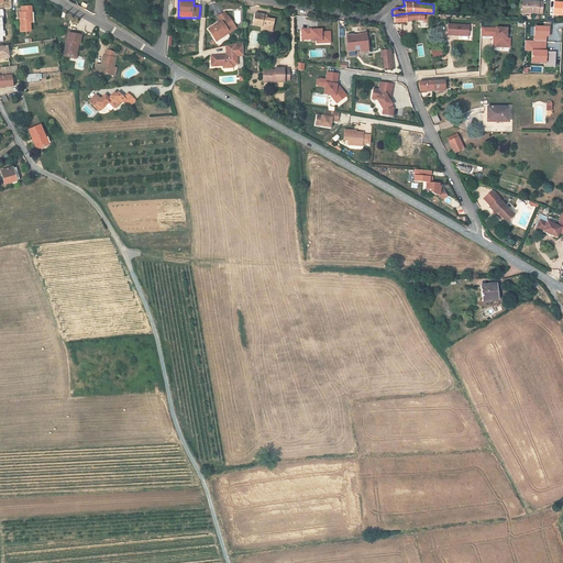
[(536,0),(523,0),(523,10),(544,12),(544,1),(536,0)]
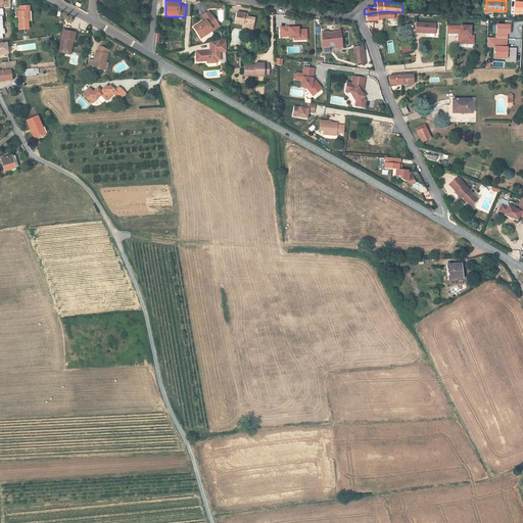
[(204,17),(194,24),(199,31),(203,29),(204,31),(211,26),(212,28),(221,22),(214,11),(212,12),(210,7),(204,11),(207,15),(204,17)]
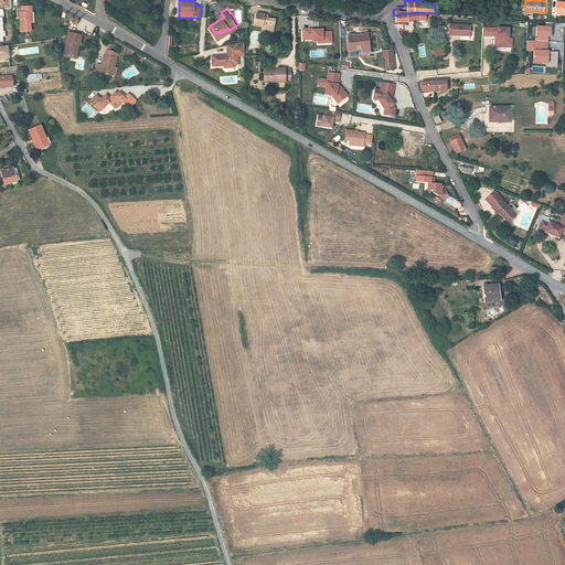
[(270,10),(265,9),(260,8),(257,20),(268,22),(267,24),(278,28),(280,16),(270,13),(270,10)]
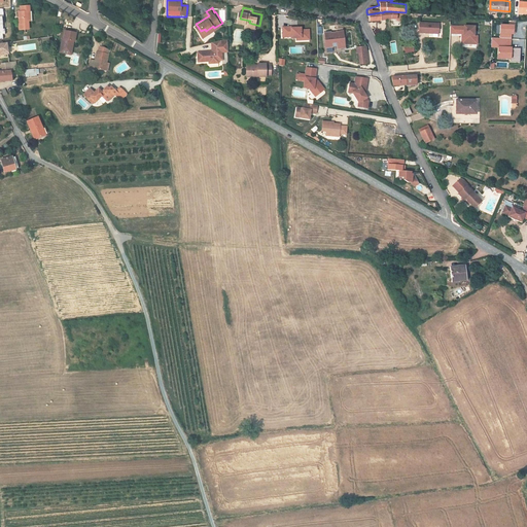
[(20,14),(21,32),(30,32),(30,23),(34,23),(33,13),(31,13),(31,8),(22,8),(22,14),(20,14)]
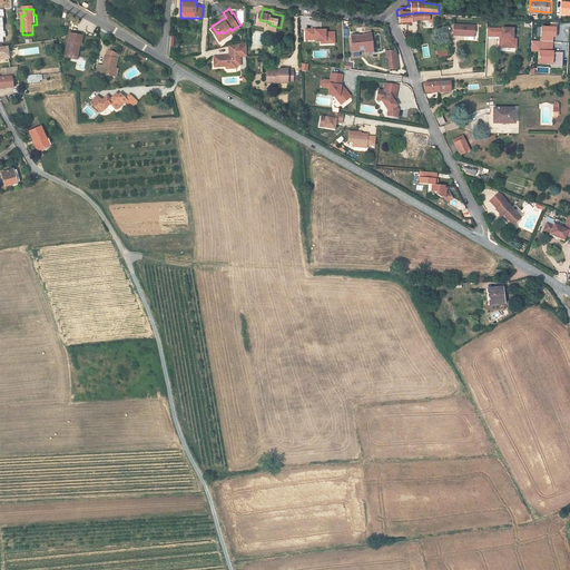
[(411,13),(397,16),(399,21),(416,20),(429,20),(429,21),(435,22),(435,19),(439,20),(439,13),(423,12),(415,12),(414,13),(411,13)]
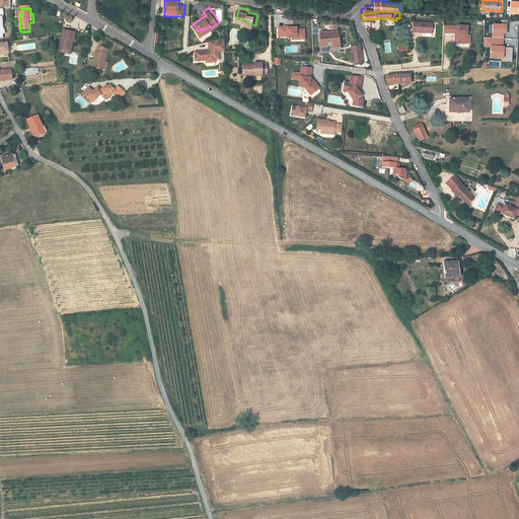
[(432,33),(432,22),(413,22),(412,33),(432,33)]
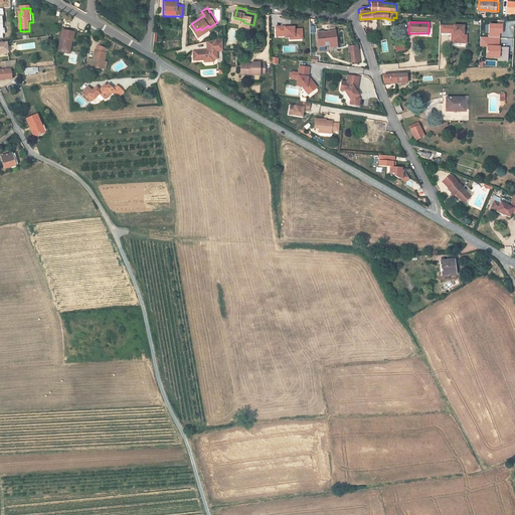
[(293,24),(281,24),(281,34),(289,34),(289,35),(294,35),(298,34),(301,37),(307,36),(306,27),(299,27),(298,25),(295,25),(293,25),(293,24)]
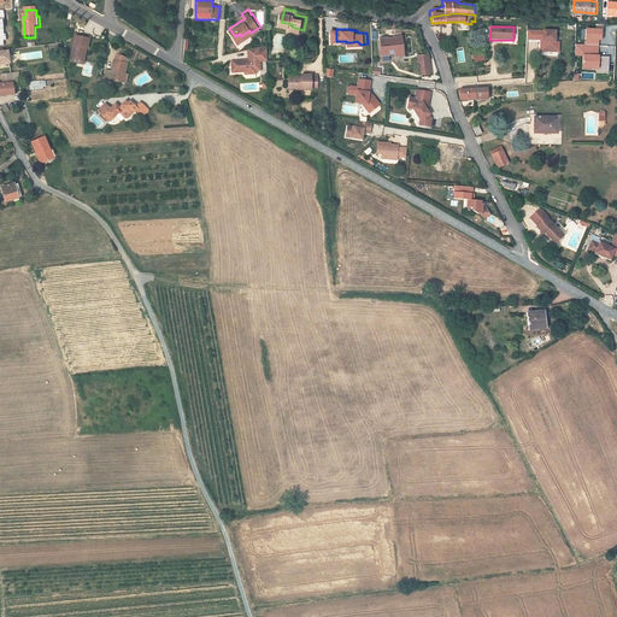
[(547,39),(568,37),(568,29),(546,30),(547,39)]
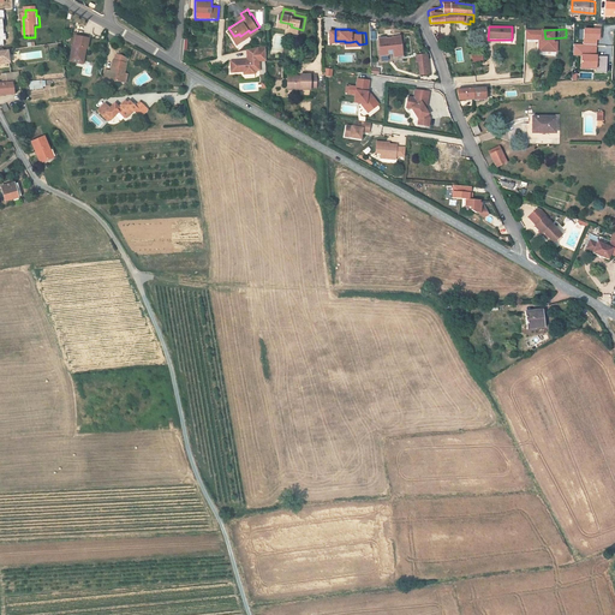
[(239,34),(234,36),(237,41),(250,33),(249,30),(240,36),(239,34)]
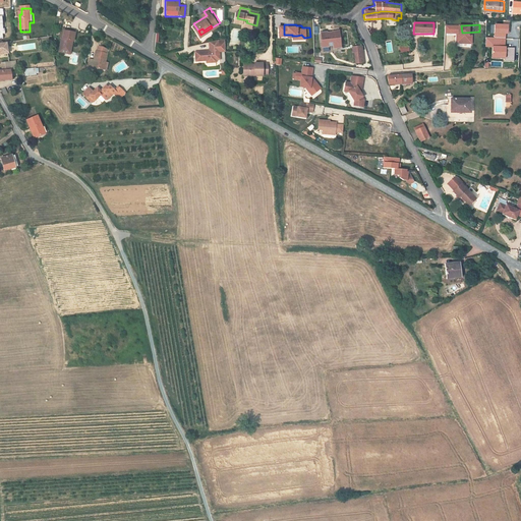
[(437,34),(462,33),(461,25),(437,26),(437,34)]
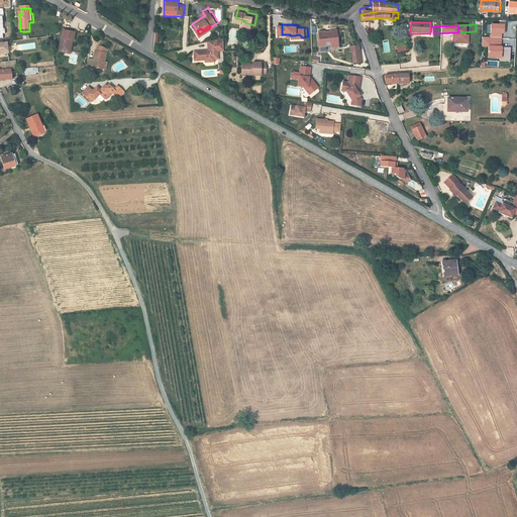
[(75,29),(65,26),(63,35),(62,35),(59,48),(71,50),(75,29)]
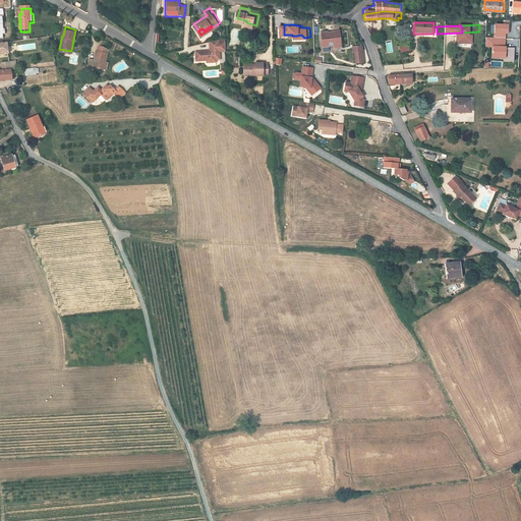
[(331,30),(325,31),(326,32),(327,45),(333,45),(332,41),(337,40),(338,46),(345,45),(343,29),(336,29),(336,30),(331,31),(331,30)]
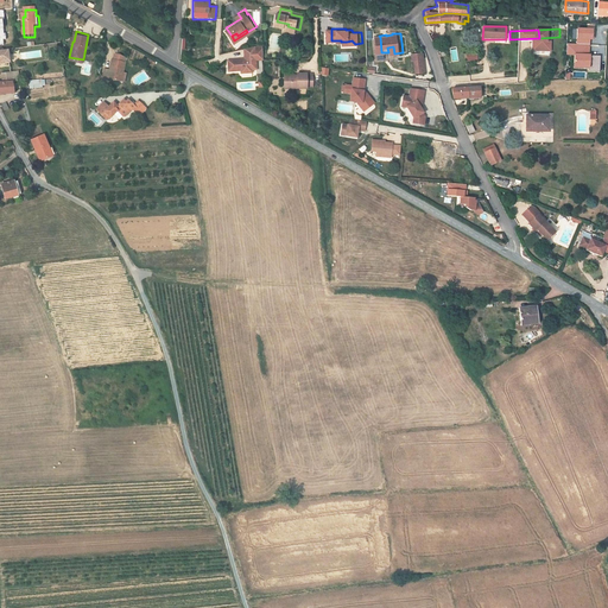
[(436,39),(438,46),(448,43),(445,36),(436,39)]
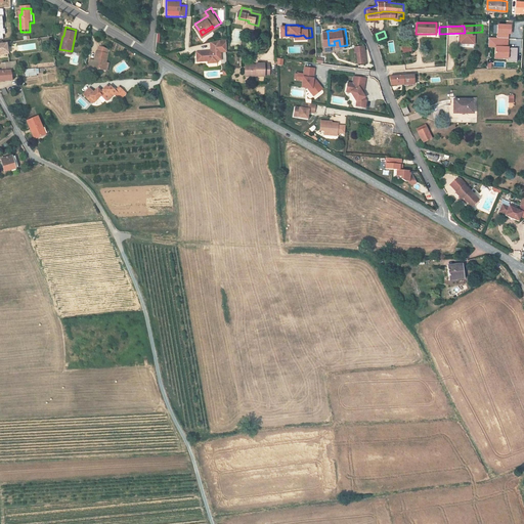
[(200,48),(200,58),(210,57),(211,60),(220,60),(220,57),(220,53),(223,53),(223,49),(229,49),(229,37),(223,38),(214,40),(214,48),(211,48),(200,48)]
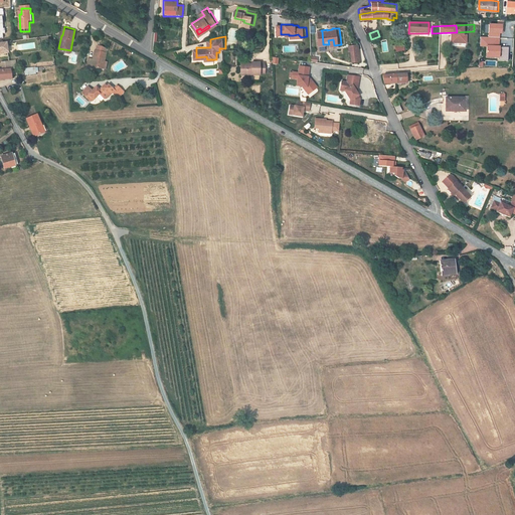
[(396,39),(397,47),(405,46),(404,38),(396,39)]
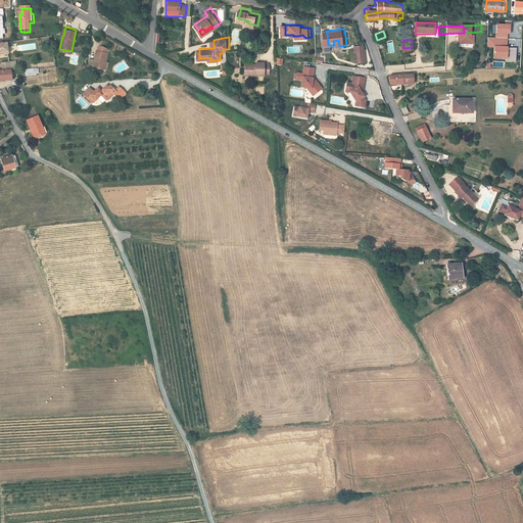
[(0,58),(8,57),(7,50),(11,49),(11,46),(4,46),(3,44),(0,44),(0,58)]
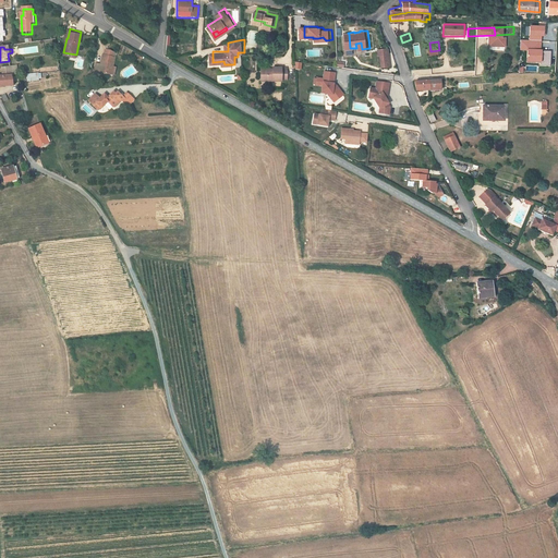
[(385,49),(376,50),(377,57),(378,57),(380,68),(389,67),(387,55),(386,55),(385,49)]
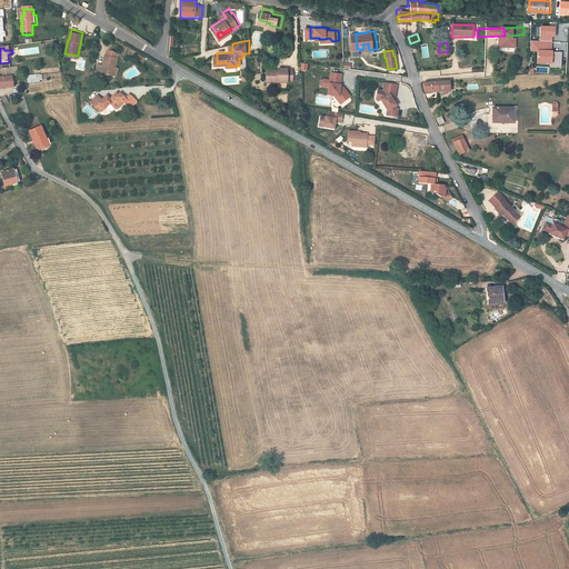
[(101,66),(97,65),(92,76),(98,77),(99,72),(109,76),(113,78),(116,69),(113,68),(116,60),(113,59),(116,56),(111,52),(107,51),(105,57),(103,56),(101,66)]
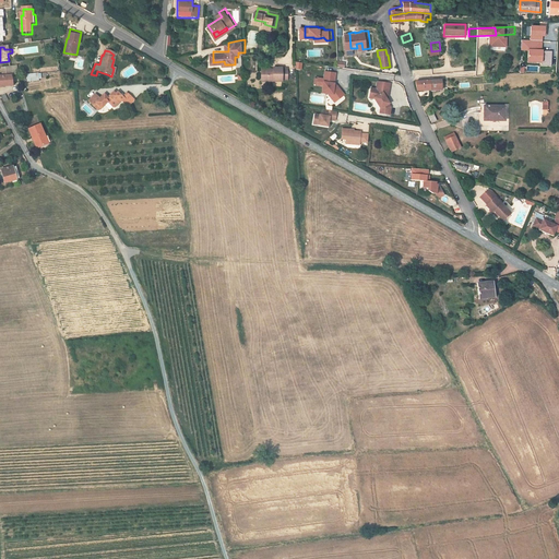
[(277,75),(277,79),(288,79),(288,76),(293,76),(293,66),(278,66),(278,68),(266,67),(266,75),(277,75)]
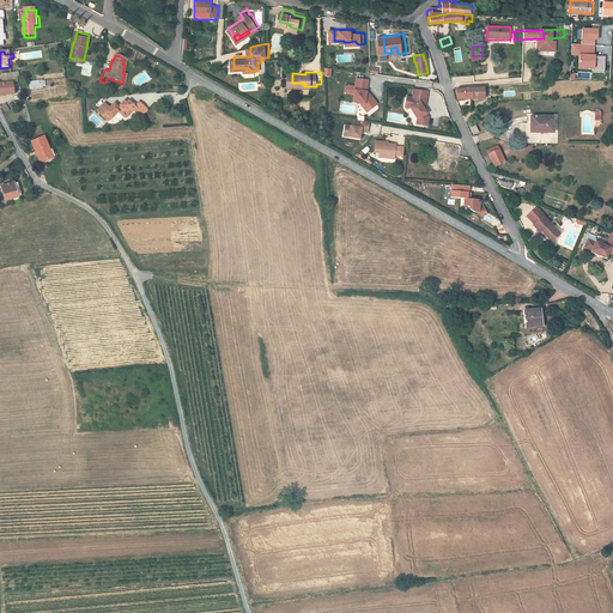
[(1,74),(2,85),(12,86),(12,85),(17,84),(16,77),(11,77),(11,74),(1,74)]
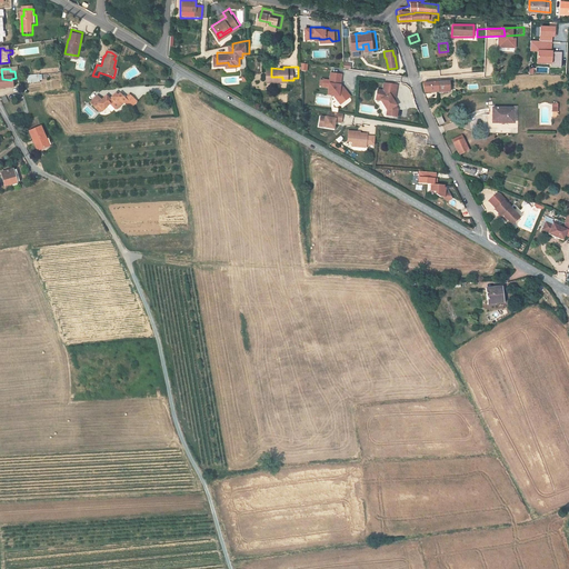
[(328,89),(327,97),(333,97),(338,97),(342,102),(349,97),(342,89),(340,89),(339,88),(339,86),(340,76),(329,75),(328,82),(322,81),(321,88),(328,89)]
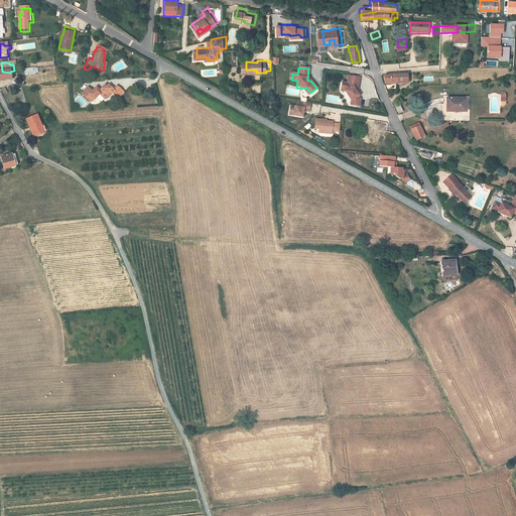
[(10,73),(2,72),(0,72),(0,82),(11,82),(10,73)]
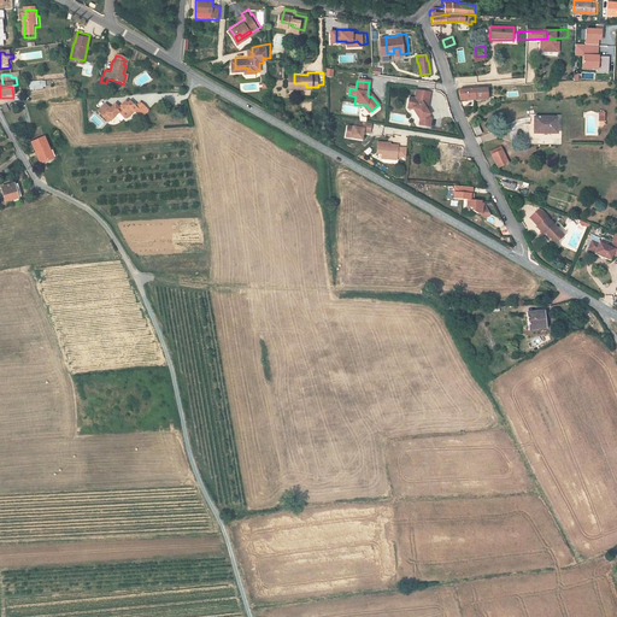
[(406,107),(412,107),(419,119),(418,124),(429,125),(430,117),(428,113),(428,112),(424,107),(427,106),(428,90),(415,89),(413,98),(407,97),(406,107)]
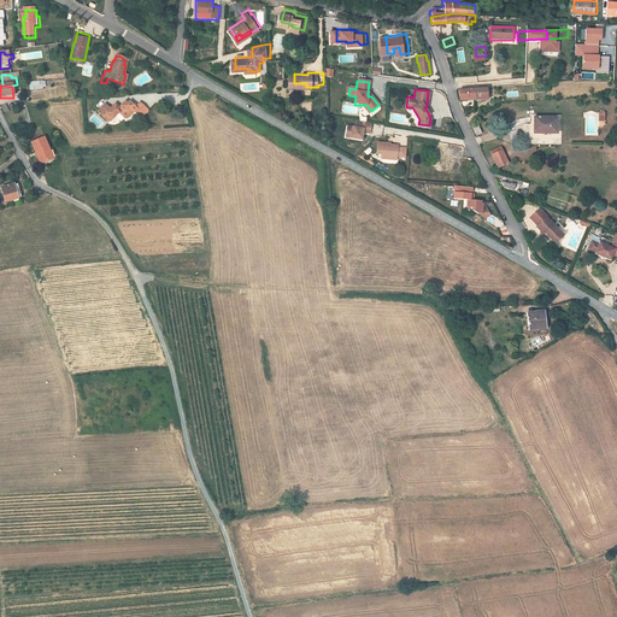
[(475,99),(475,103),(487,103),(487,90),(479,90),(475,90),(475,99)]
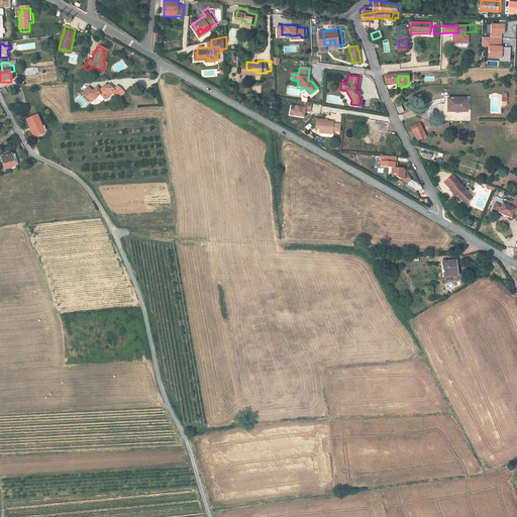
[(89,101),(91,101),(98,95),(103,99),(105,99),(111,94),(115,98),(117,98),(122,93),(116,87),(112,91),(107,86),(105,88),(103,86),(98,91),(95,87),(91,91),(87,87),(81,93),(89,101)]
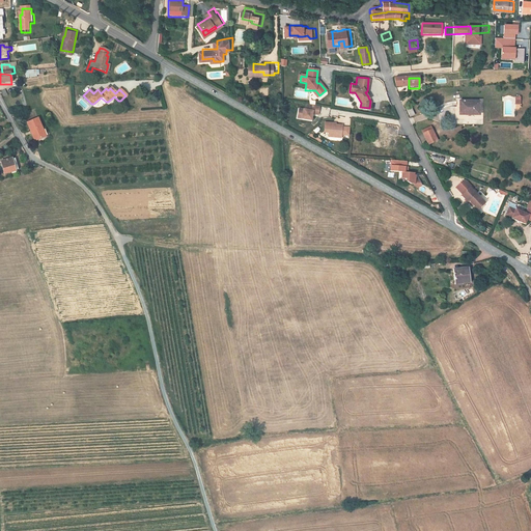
[(481,115),(479,101),(459,103),(460,116),(481,115)]
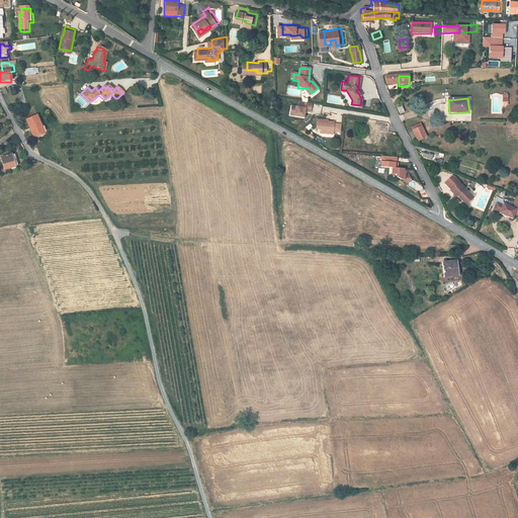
[(294,116),(293,120),(303,121),(304,115),(310,116),(311,108),(297,106),(296,111),(290,111),(290,115),(294,116)]
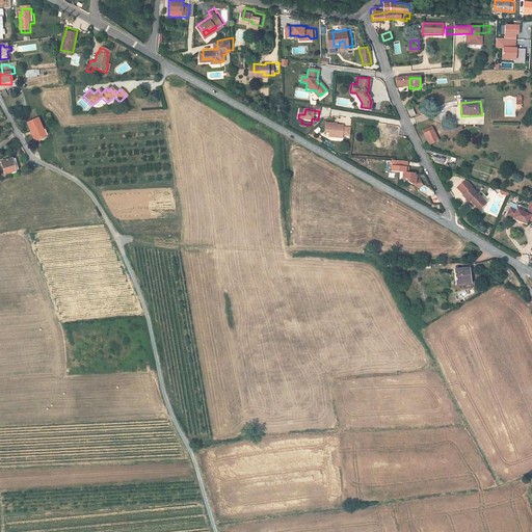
[(26,124),(34,142),(45,138),(37,120),(26,124)]
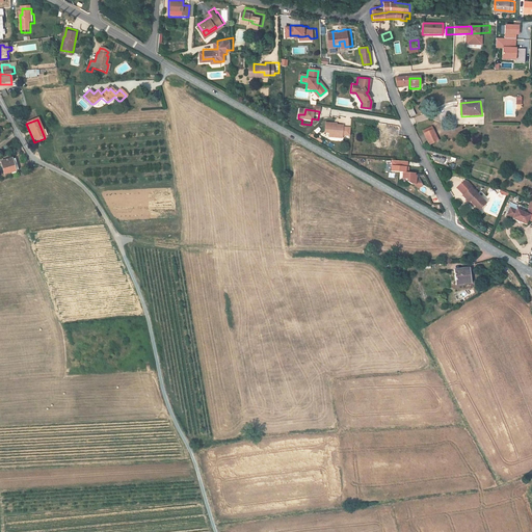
[(382,126),(373,125),(373,135),(376,136),(376,139),(376,144),(380,144),(380,150),(393,151),(394,141),(387,140),(387,136),(381,136),(382,126)]
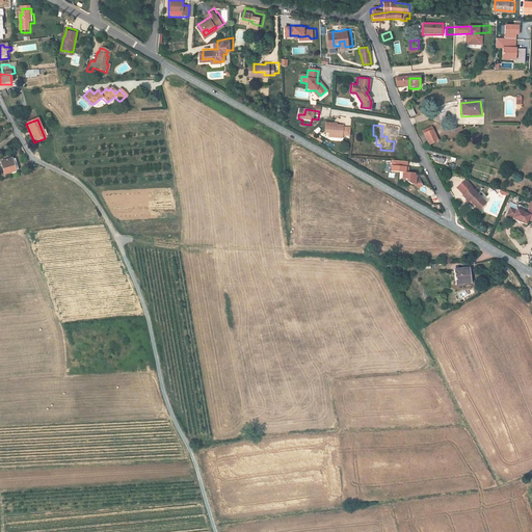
[(333,127),(324,127),(323,136),(327,137),(327,141),(333,141),(334,139),(337,139),(337,138),(341,138),(348,138),(349,131),(341,131),(341,129),(333,129),(333,127)]
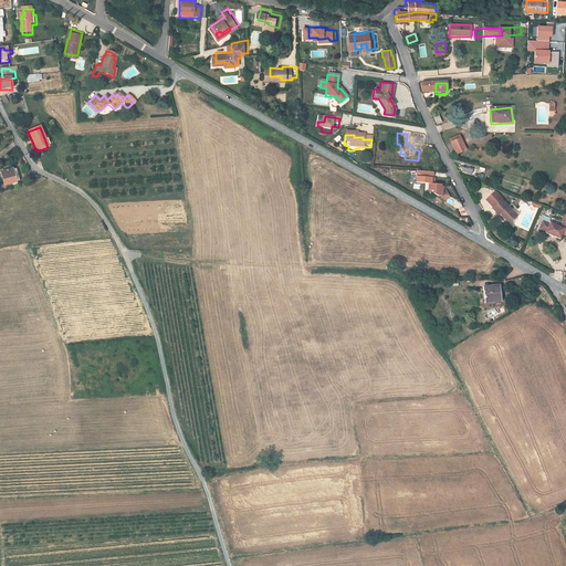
[(464,135),(454,139),(460,150),(470,146),(464,135)]
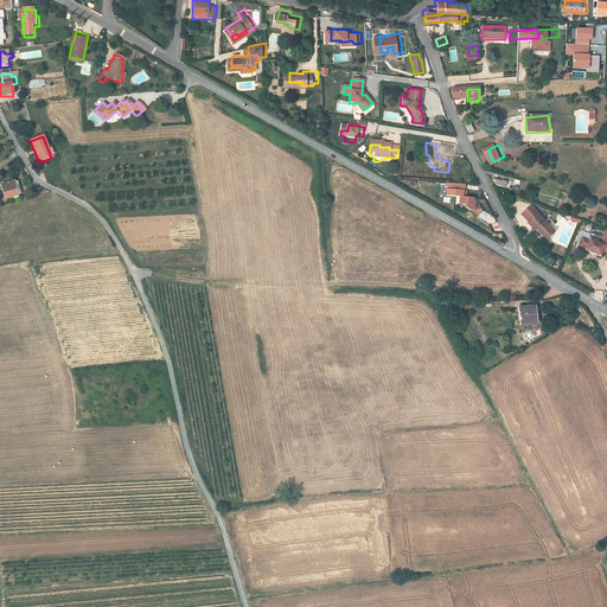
[(0,185),(0,191),(2,200),(17,196),(12,183),(0,185)]
